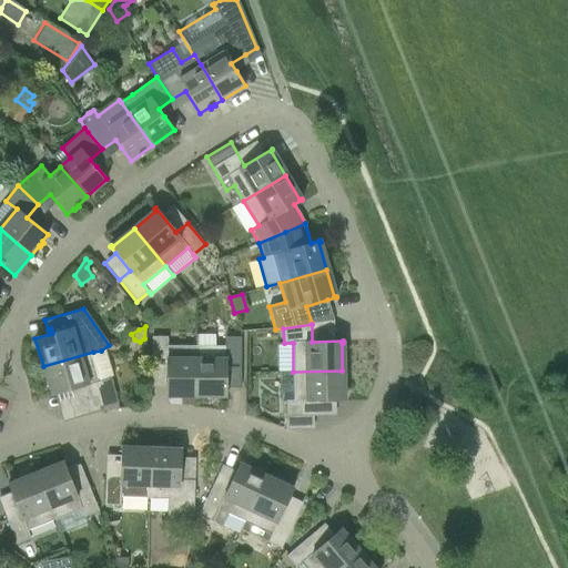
[(196,346),(196,395),(224,395),(224,397),(225,397),(225,387),(225,384),(230,384),(230,388),(240,388),(240,337),(225,337),(225,346),(215,346),(215,336),(196,336),(196,346)]
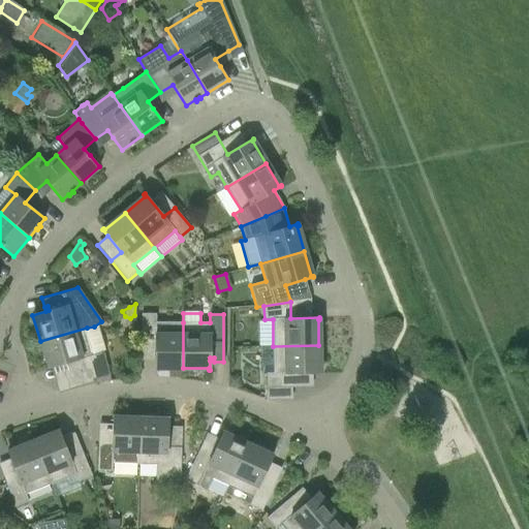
[(156,368),(183,368),(183,322),(156,322),(156,314),(142,314),(142,340),(155,340),(155,361),(155,370),(156,370),(156,368)]
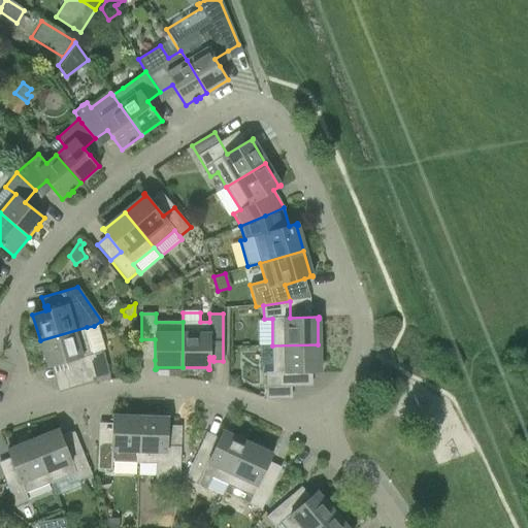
[(259,345),(272,345),(272,319),(264,319),(257,319),(258,345),(259,345)]
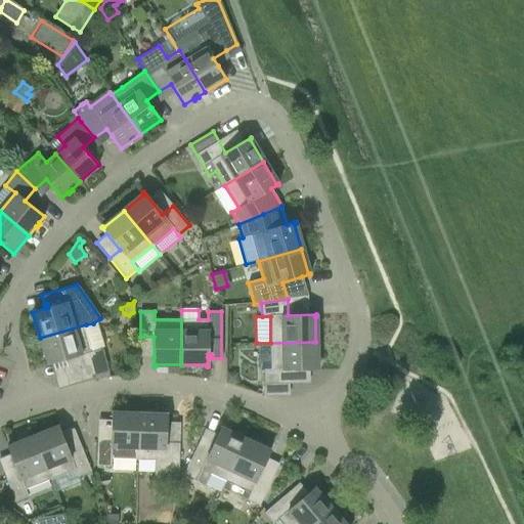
[(93,323),(86,324),(93,350),(101,348),(104,347),(97,322),(93,323)]
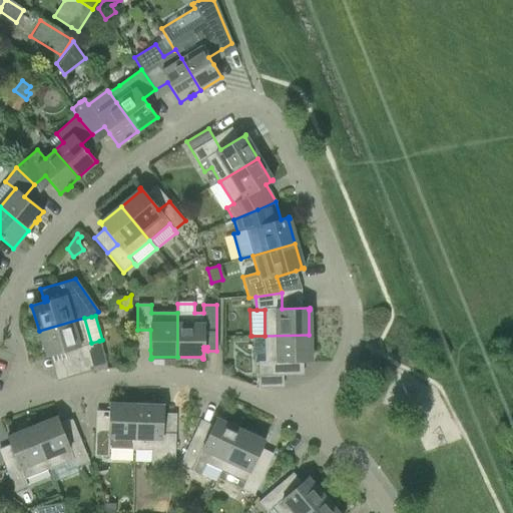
[(84,318),(39,331),(46,357),(48,357),(63,352),(65,359),(63,360),(69,378),(91,372),(90,369),(105,364),(99,341),(91,343),(84,318)]
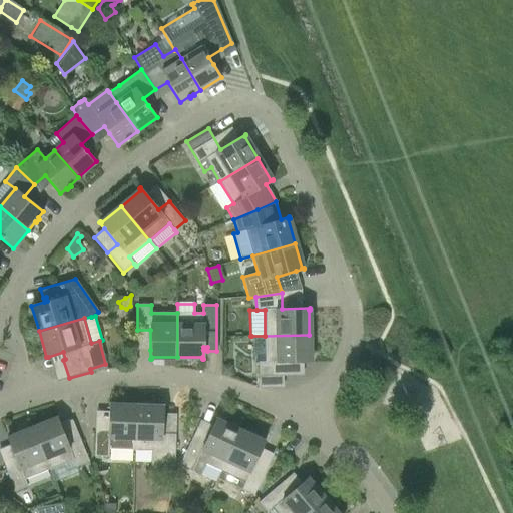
[(150,330),(137,330),(137,350),(150,350),(150,330)]
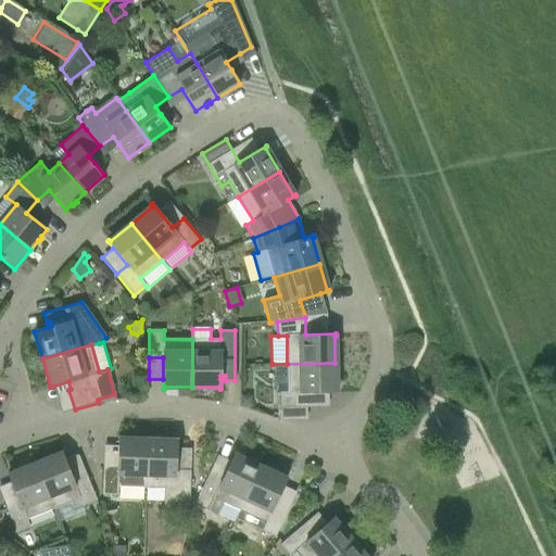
[(335,363),(287,364),(288,392),(279,392),(279,407),(306,407),(306,392),(328,392),(338,392),(337,391),(336,391),(335,363)]
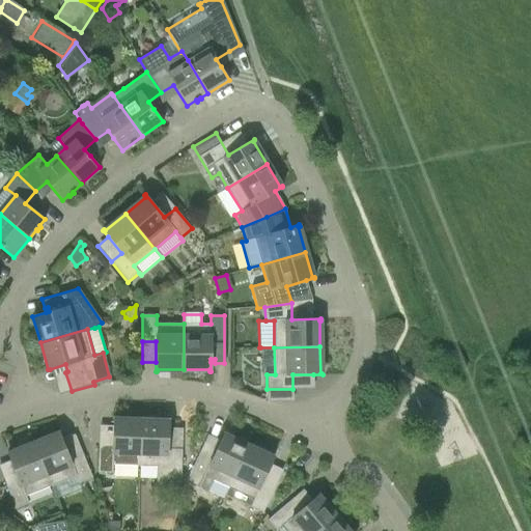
[(274,347),(260,347),(261,374),(267,374),(275,374),(274,347)]
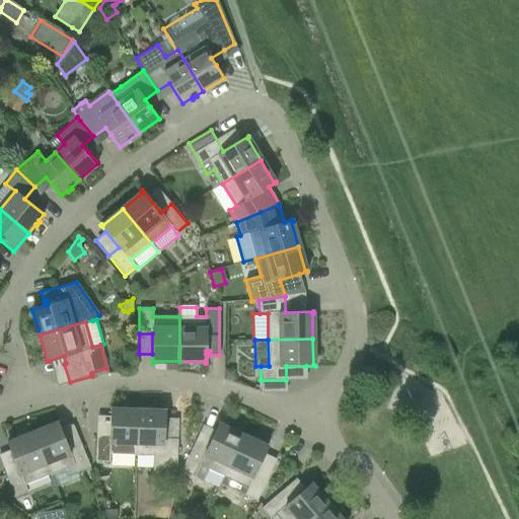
[(286,366),(286,380),(306,379),(306,366),(286,366)]
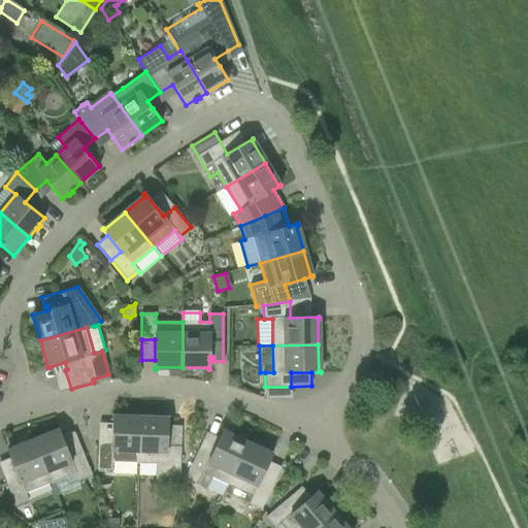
[(228,375),(227,387),(238,387),(238,378),(236,375),(228,375)]
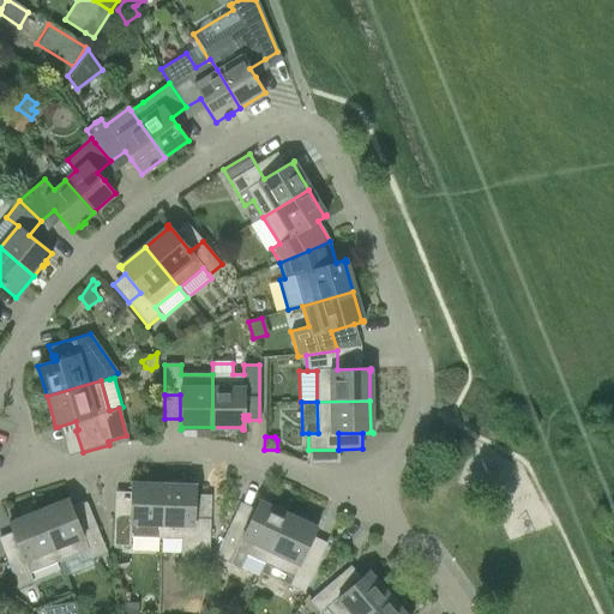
[(338,462),(338,450),(308,450),(308,462),(338,462)]
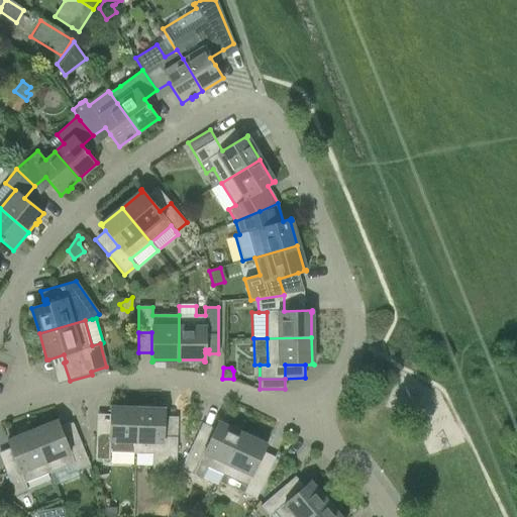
[(109,452),(135,453),(137,409),(111,408),(111,406),(110,406),(110,413),(109,435),(96,434),(95,460),(109,460),(109,452)]
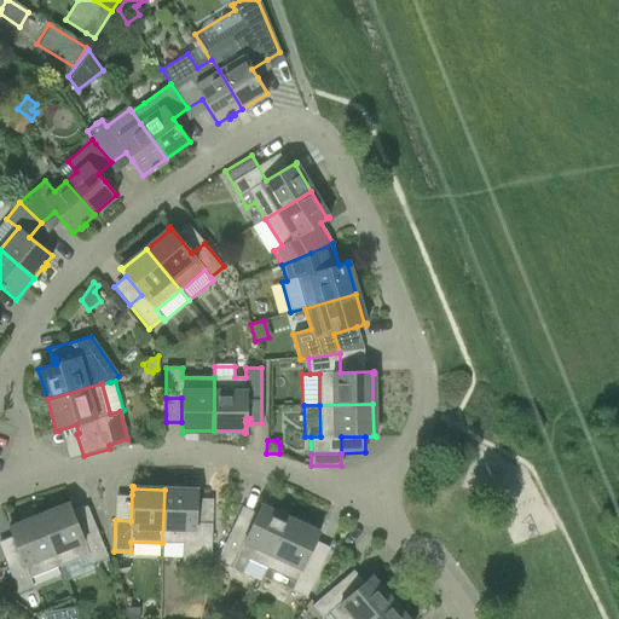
[(165,490),(162,543),(183,544),(181,562),(210,563),(212,524),(196,524),(197,497),(197,489),(195,489),(195,491),(165,490)]
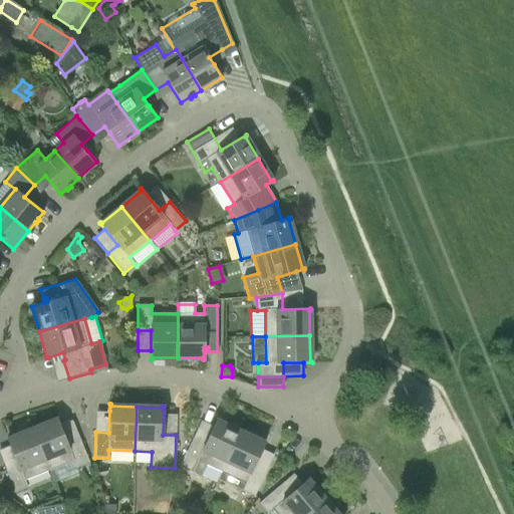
[(96,410),(95,432),(108,433),(109,411),(96,410)]
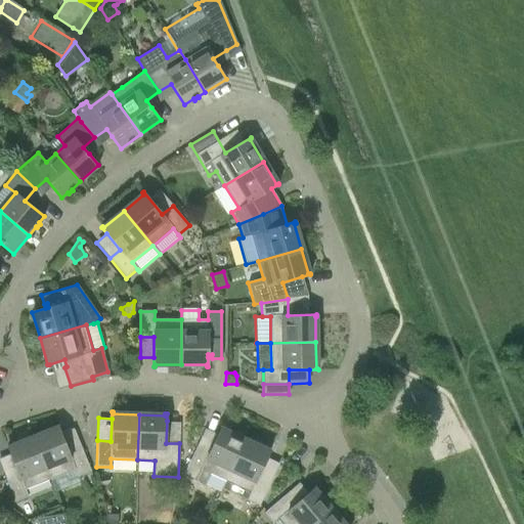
[(166,443),(179,443),(180,422),(167,421),(166,443)]
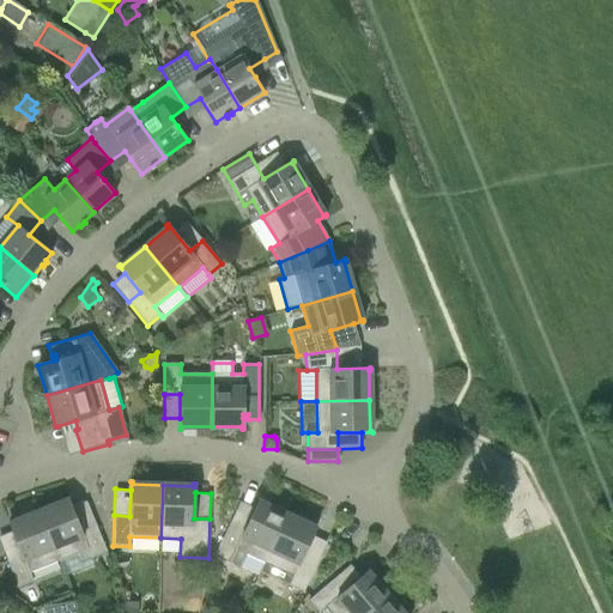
[(67,498),(38,510),(59,560),(87,550),(91,558),(107,552),(95,523),(80,529),(71,505),(67,498)]
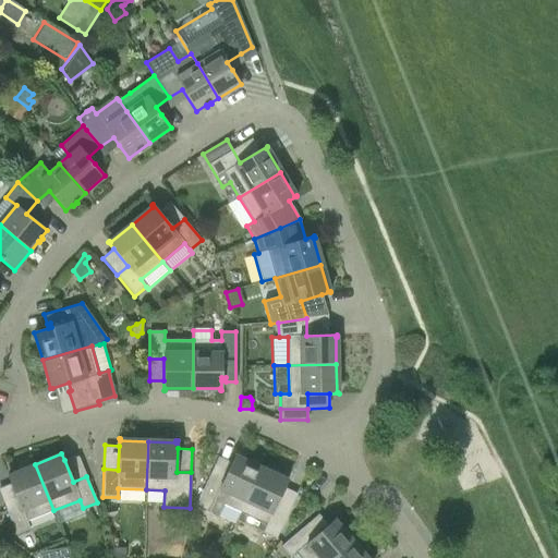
[(73,482),(86,476),(77,455),(64,460),(73,482)]
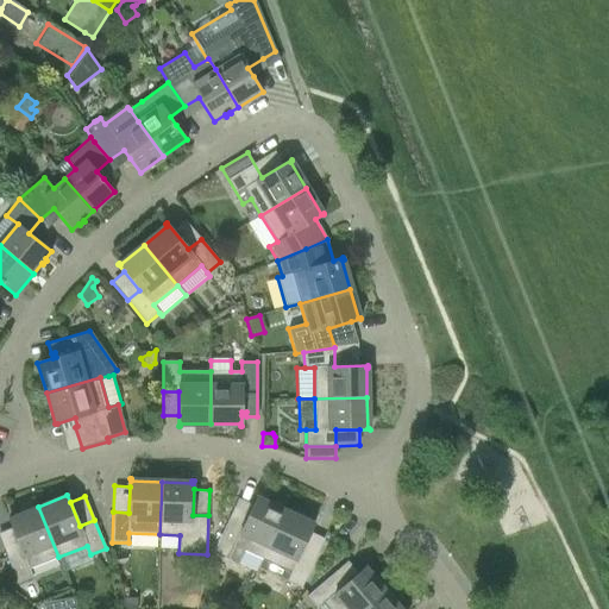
[(218,544),(213,553),(233,563),(237,564),(243,551),(262,559),(270,544),(284,512),(257,500),(258,497),(257,496),(252,506),(243,527),(228,521),(218,542),(218,544)]
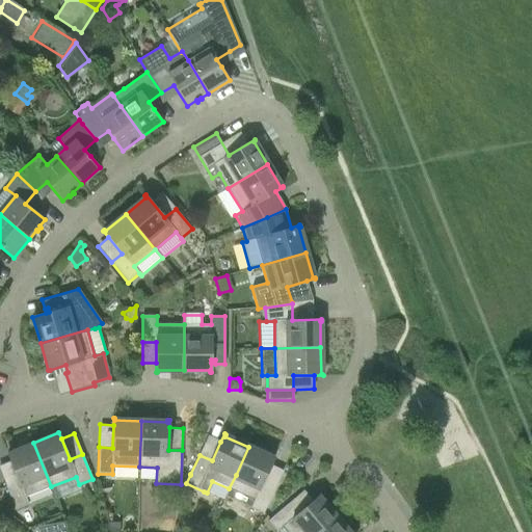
[(208,435),(200,455),(212,460),(220,442),(208,435)]
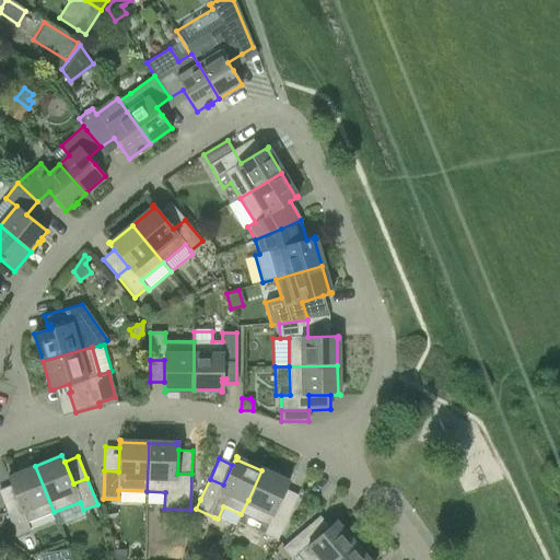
[(54,512),(35,466),(8,477),(10,483),(19,505),(6,511),(16,537),(31,531),(27,523),(54,512)]
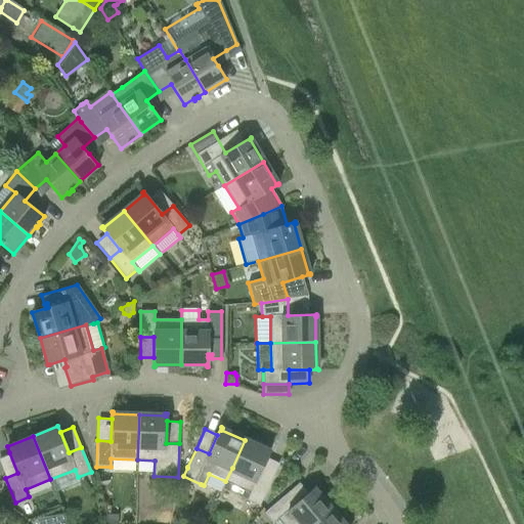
[(225,481),(222,488),(243,498),(249,500),(259,506),(262,500),(270,482),(258,477),(267,457),(270,450),(269,449),(268,451),(245,440),(232,468),(225,481)]
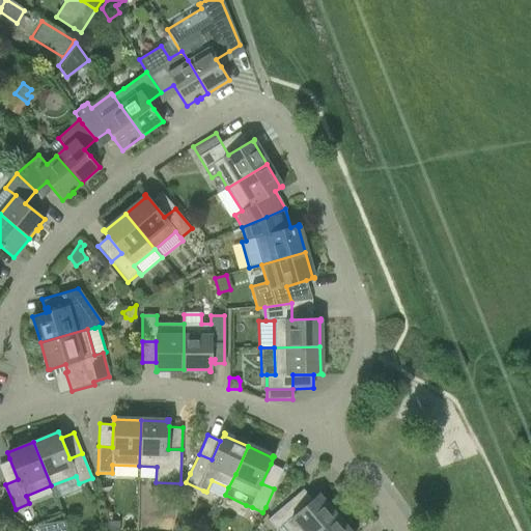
[(0,462),(0,471),(5,484),(18,479),(9,458),(0,462)]
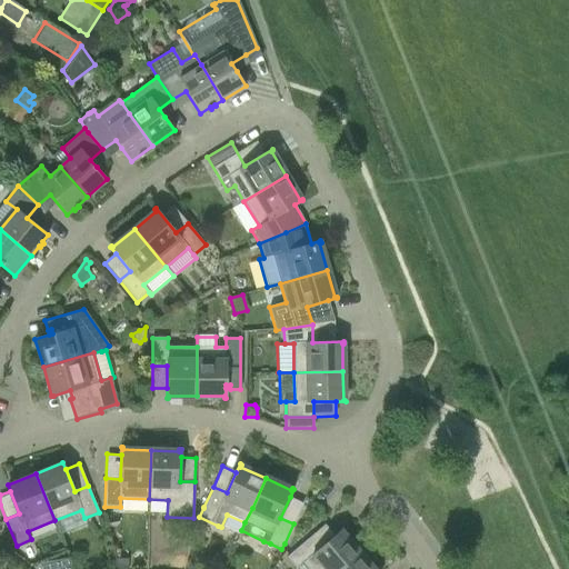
[(280,518),(293,523),(303,503),(290,497),(280,518)]
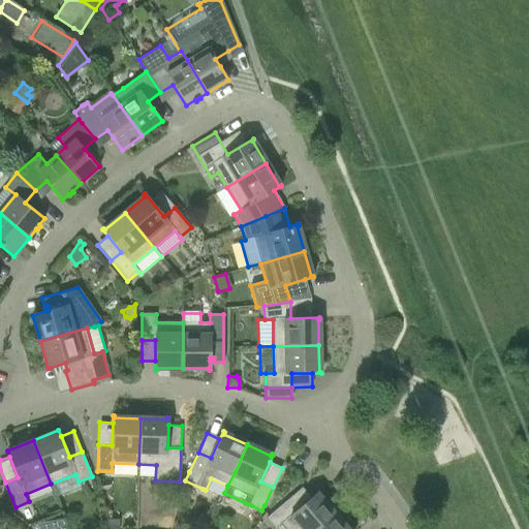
[(75,474),(51,484),(55,495),(80,486),(79,481),(75,474)]
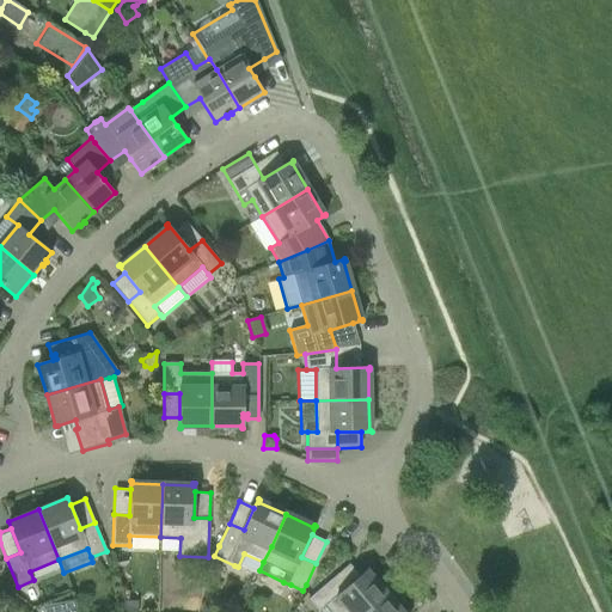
[(190,561),(189,577),(203,577),(204,561),(190,561)]
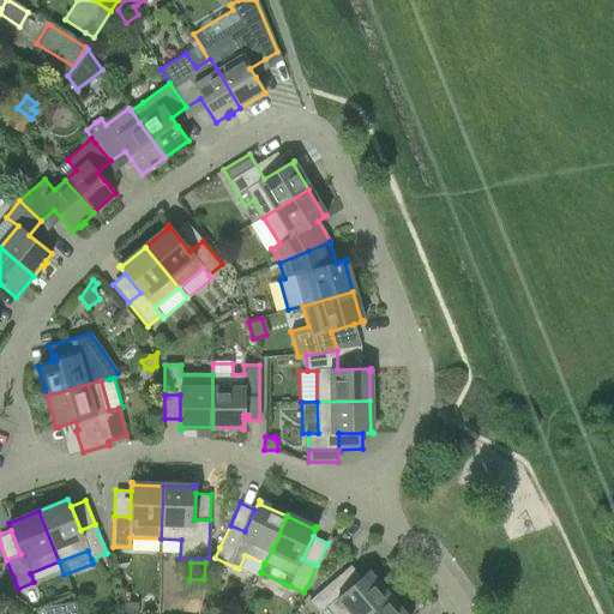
[(351,565),(332,582),(342,594),(362,577),(351,565)]
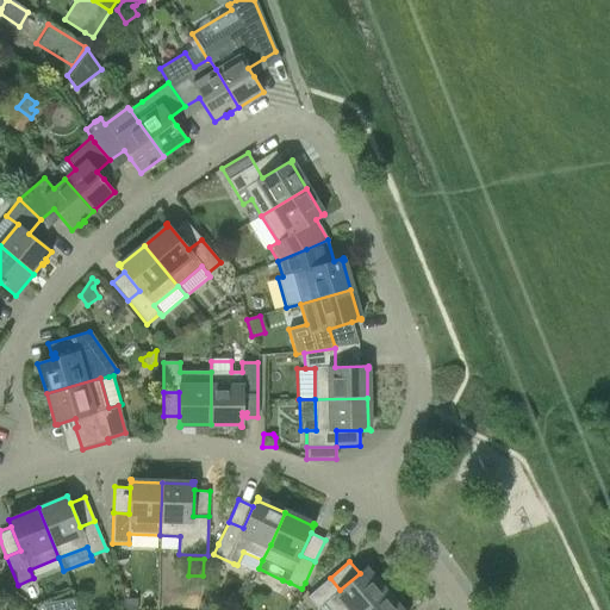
[(325,604),(330,609),(365,609),(385,593),(366,570),(367,568),(366,567),(360,573),(340,590),(330,578),(307,597),(318,609),(325,604)]
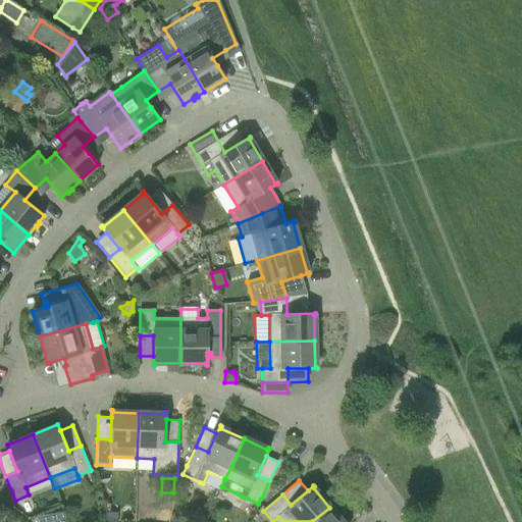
[(342,521),(329,508),(312,521),(342,521)]
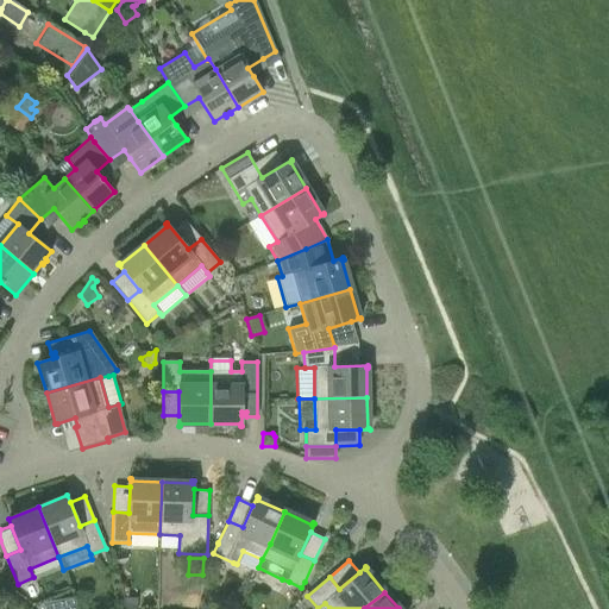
[(76,608),(74,596),(31,603),(32,608),(76,608)]
